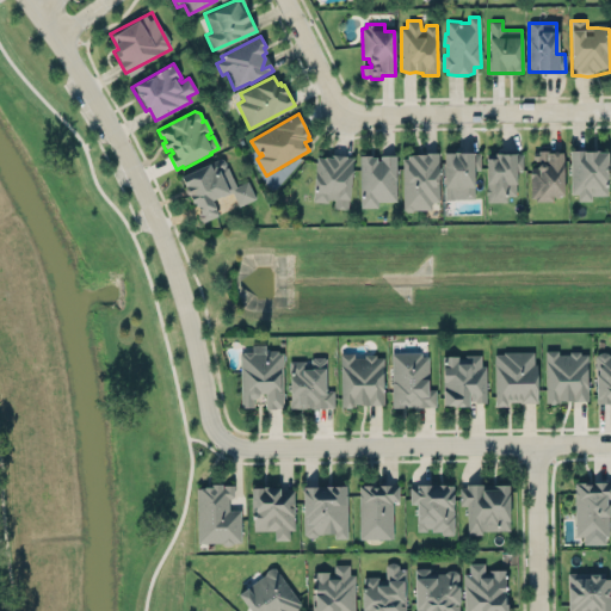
[(534,152),(538,153),(538,150),(548,150),(548,154),(563,154),(563,198),(554,198),(554,201),(536,202),(536,199),(531,198),(530,167),(534,167),(534,152)]
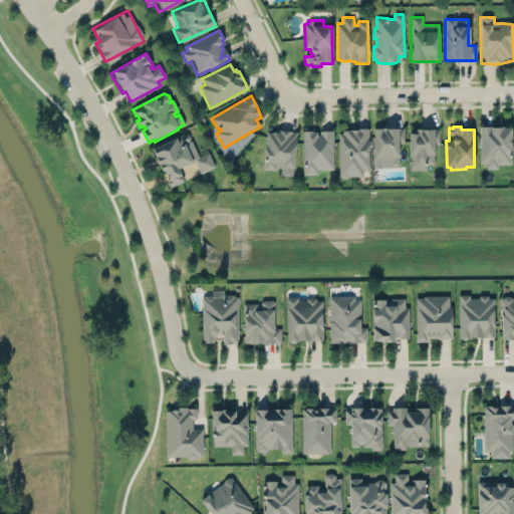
[(511,166),(511,131),(504,132),(504,129),(501,130),(498,129),(480,127),(480,164),(486,164),(486,170),(498,170),(498,165),(511,166)]
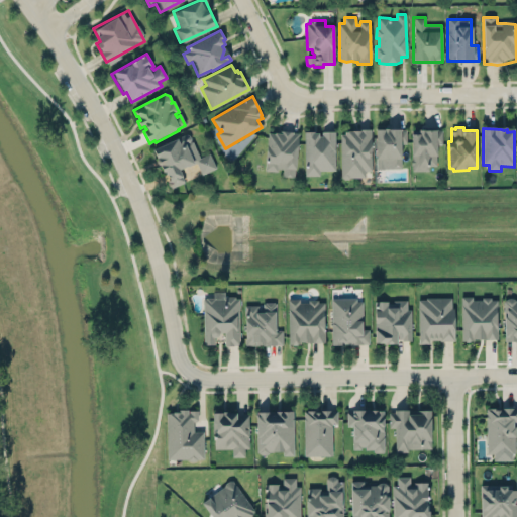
[(340,134),(341,178),(342,178),(344,179),(348,179),(350,178),(365,177),(365,171),(372,171),(371,129),(359,129),(359,131),(345,131),(345,134),(340,134)]
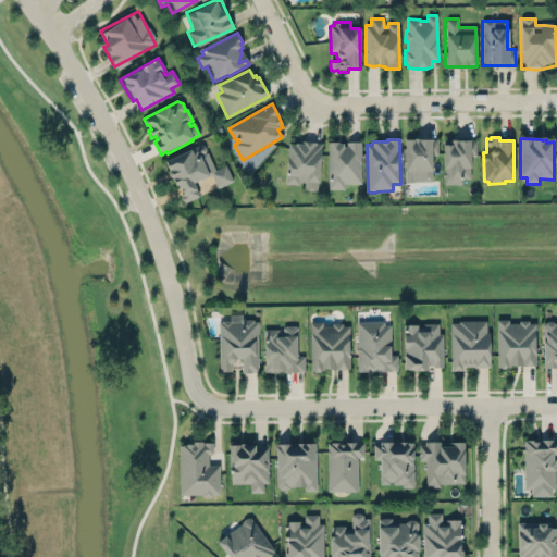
[(433,182),(432,157),(438,157),(438,139),(405,140),(405,177),(413,177),(415,175),(421,175),(421,182),(433,182)]
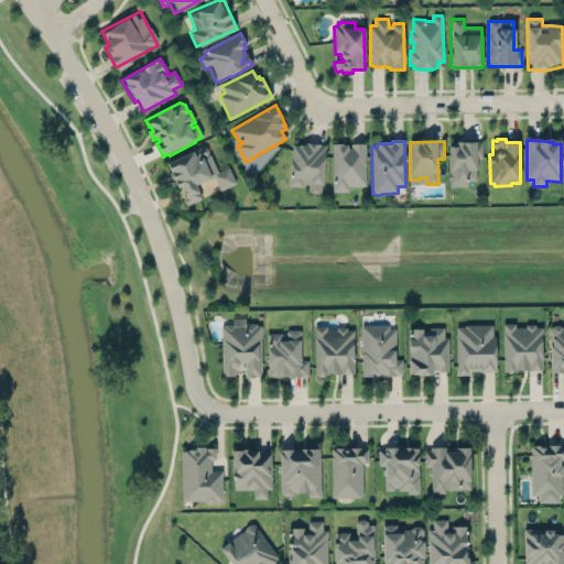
[(325,144),(291,142),(289,184),(307,185),(307,192),(322,192),(325,144)]
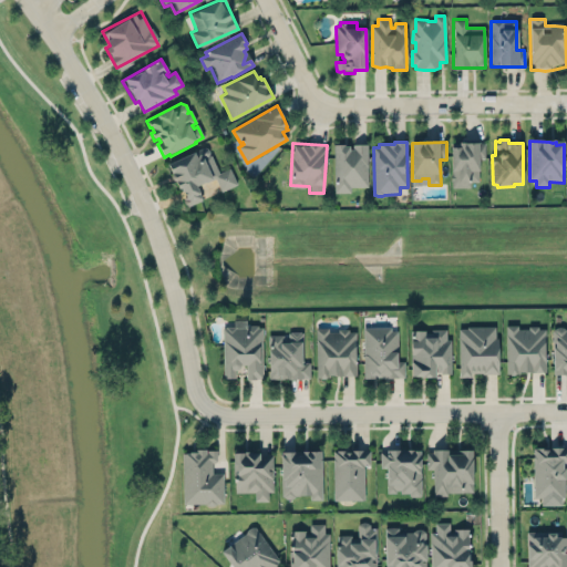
[(452,143),(451,186),(470,187),(470,182),(478,182),(480,157),(485,158),(485,143),(452,143)]
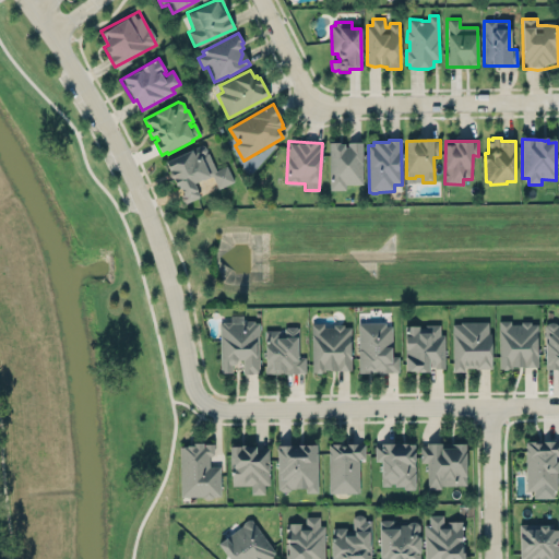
[(329,142),(330,189),(346,189),(346,185),(363,185),(363,142),(329,142)]
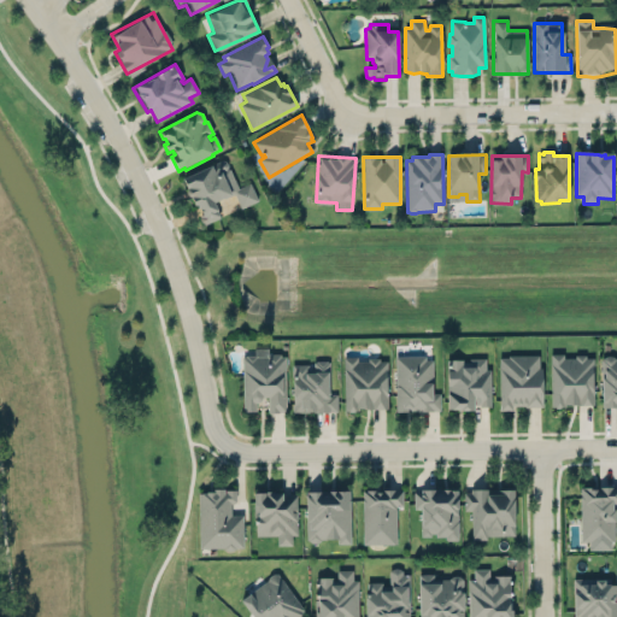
[(182,181),(210,168),(209,166),(222,160),(225,162),(228,166),(227,170),(229,169),(239,189),(250,184),(258,201),(241,210),(234,195),(213,204),(219,218),(205,224),(197,206),(194,207),(191,199),(188,199),(187,197),(186,194),(187,191),(182,181)]
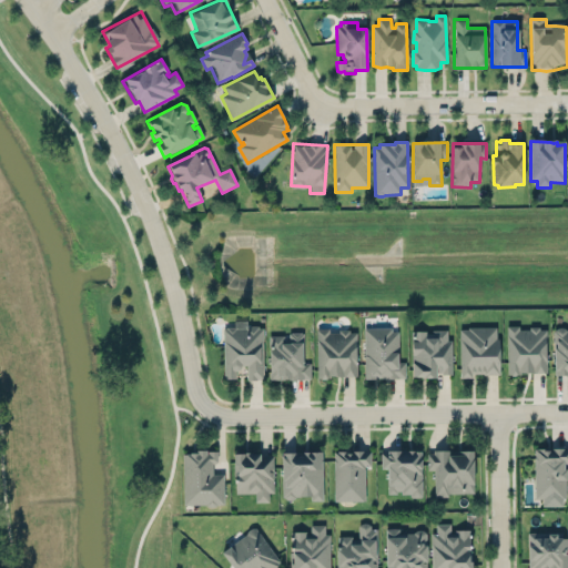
[(548,371),(547,325),(539,325),(539,322),(530,322),(530,325),(519,325),(519,323),(508,323),(509,371),(548,371)]
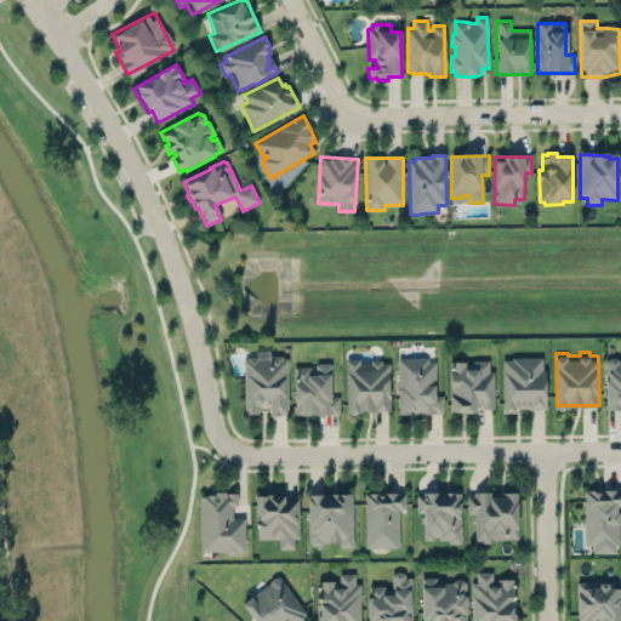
[(620,408),(607,408),(607,358),(609,354),(616,353),(620,357),(620,408)]
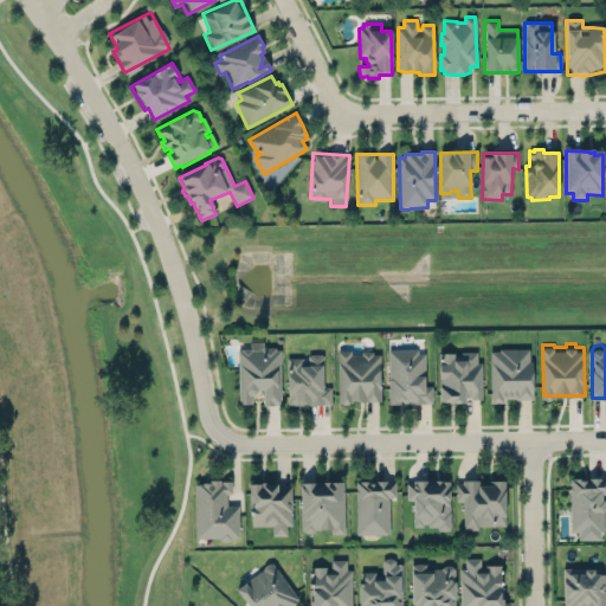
[(237,347),(238,403),(252,403),(252,393),(258,387),(263,386),(263,403),(282,403),(281,346),(237,347)]
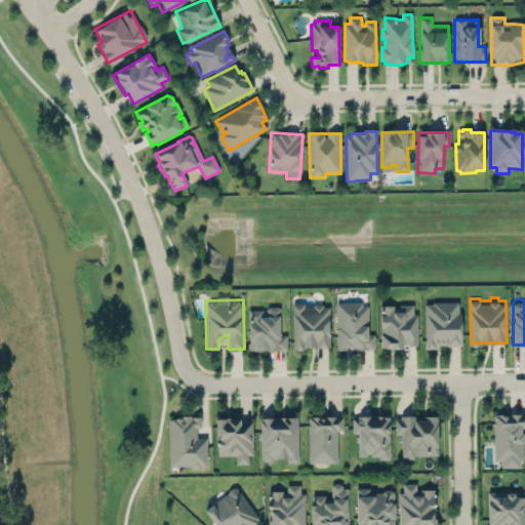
[(461,342),(461,311),(458,311),(458,299),(423,299),(423,348),(436,348),(436,342),(461,342)]
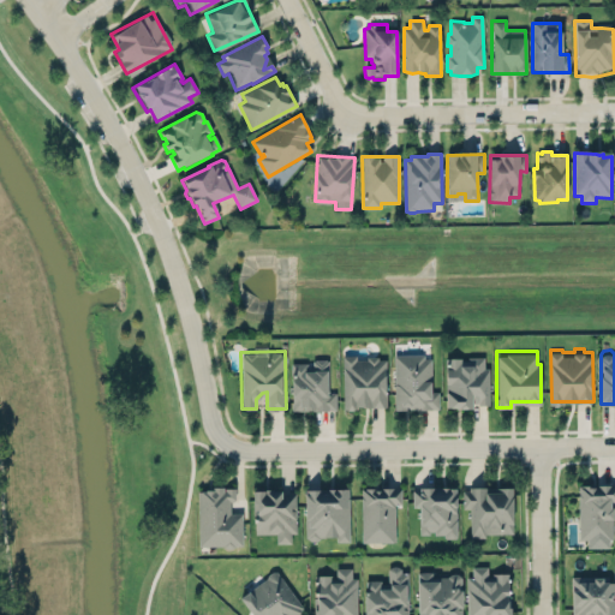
[(344,352),(356,353),(356,358),(368,358),(368,353),(378,353),(378,357),(387,357),(387,405),(344,405),(344,352)]
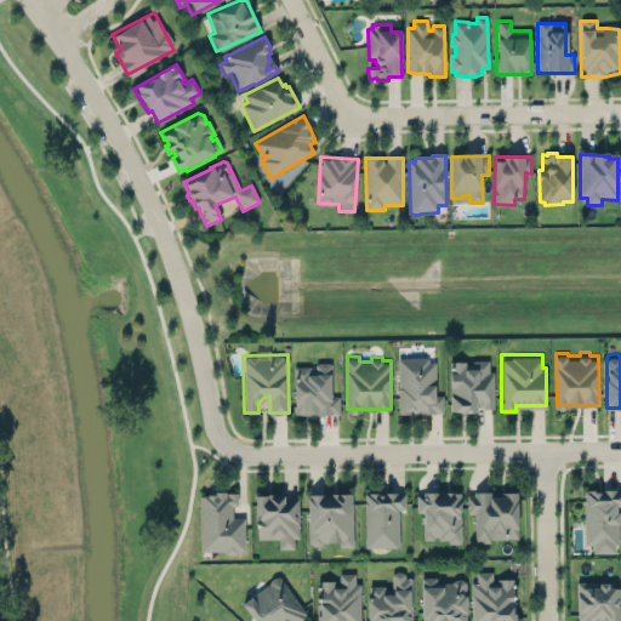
[(397,355),(429,355),(429,358),(437,358),(437,393),(443,393),(444,412),(398,412),(397,355)]
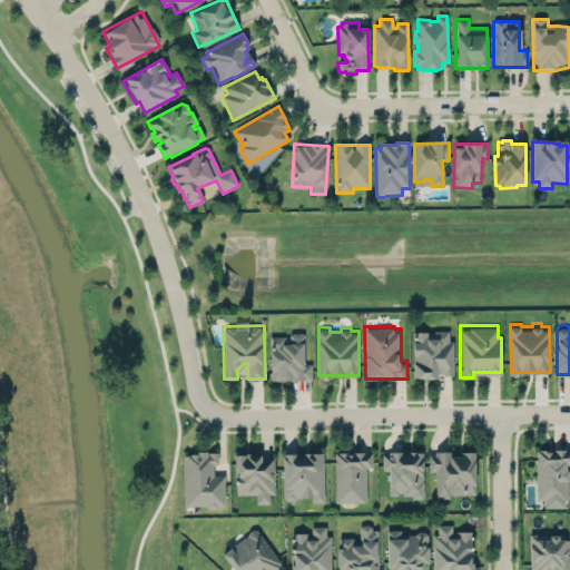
[(454,373),(453,338),(450,338),(449,328),(434,328),(434,332),(426,332),(426,327),(413,328),(413,374),(454,373)]
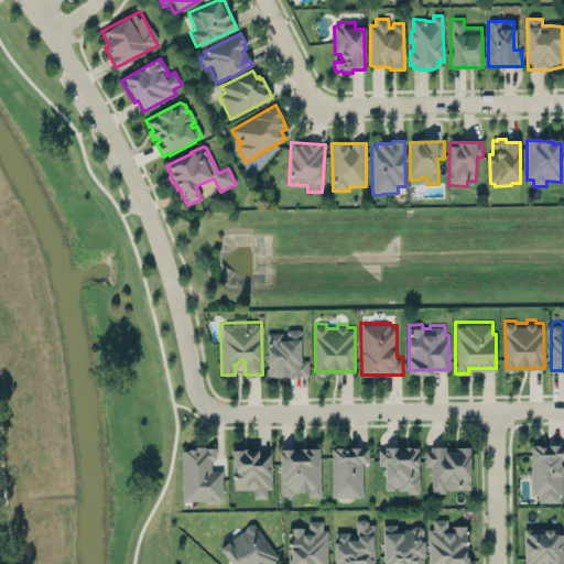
[(267,329),(267,373),(308,373),(308,357),(302,357),(302,326),(290,325),(286,327),(286,329),(267,329)]
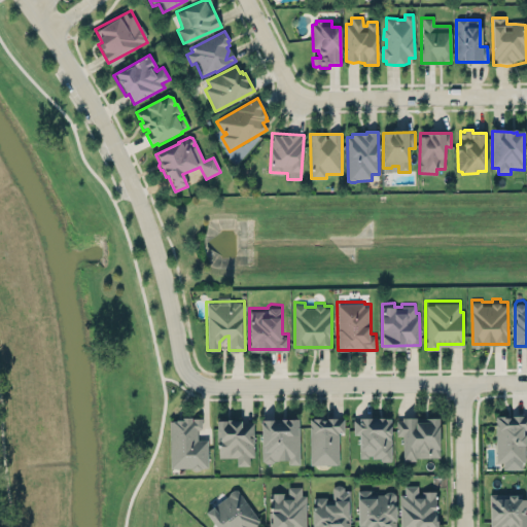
[(201,433),(210,433),(209,468),(167,466),(169,417),(175,415),(181,415),(186,412),(202,412),(201,433)]
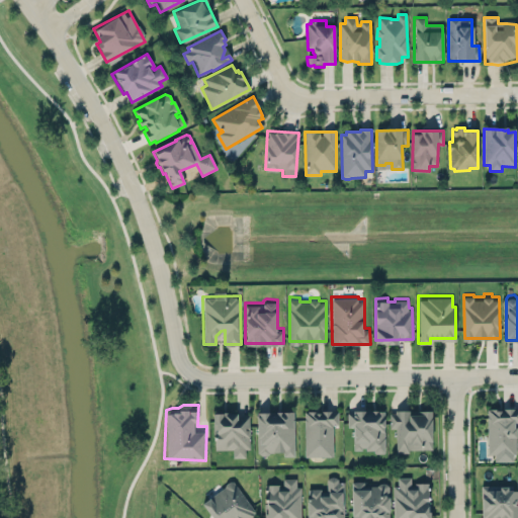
[(214,447),(234,446),(234,454),(245,454),(245,446),(250,445),(249,412),(237,412),(237,408),(227,408),(225,406),(223,407),(218,405),(212,408),(213,418),(216,417),(216,427),(214,427),(214,447)]
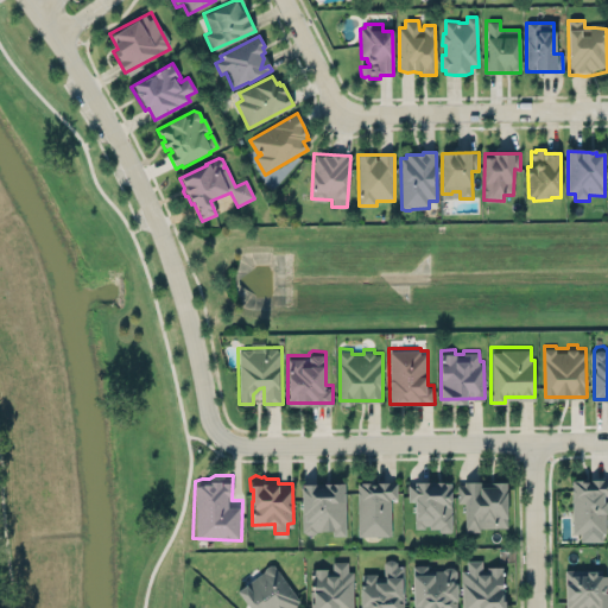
[(303,477),(309,476),(316,477),(324,479),(330,475),(333,476),(337,475),(346,479),(346,532),(334,533),(334,527),(316,527),(315,532),(305,532),(303,527),(301,482),(306,481),(303,477)]
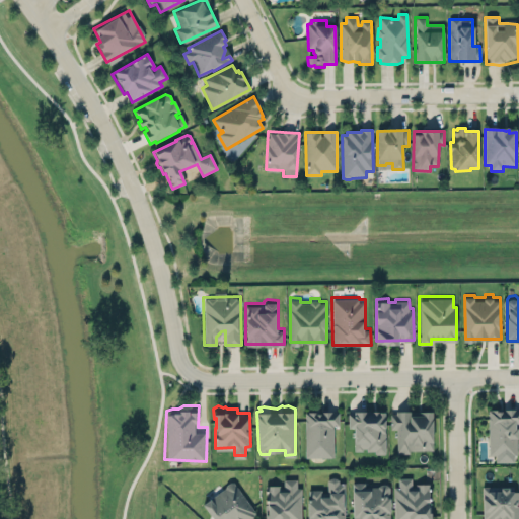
[(391,413),(397,413),(397,409),(404,405),(411,408),(422,408),(428,405),(433,408),(433,449),(411,449),(411,453),(396,453),(396,427),(391,427),(391,413)]
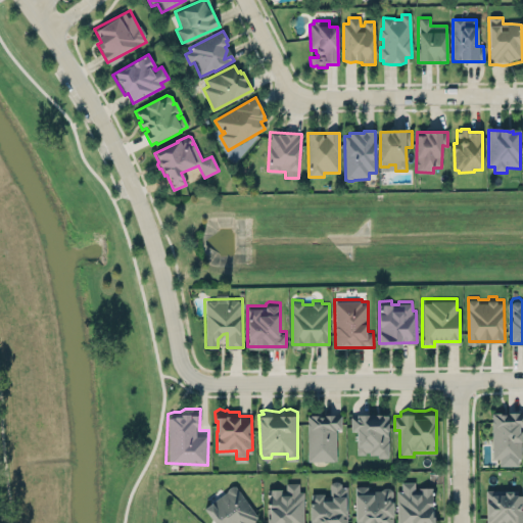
[(492,411),(492,418),(491,418),(492,456),(521,456),(521,437),(521,428),(521,424),(522,424),(522,410),(520,410),(510,410),(510,412),(507,412),(507,411),(492,411)]
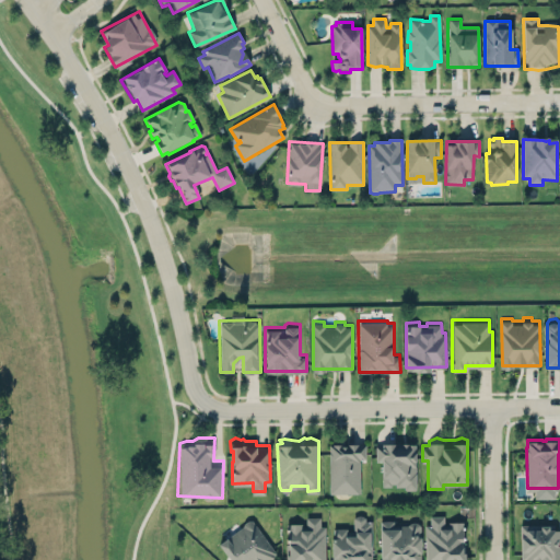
[(375,444),(375,459),(382,459),(382,485),(391,483),(391,481),(396,481),(396,483),(405,483),(405,487),(406,487),(416,487),(415,441),(401,441),(401,442),(394,442),(394,440),(382,441),(382,443),(382,444),(375,444)]
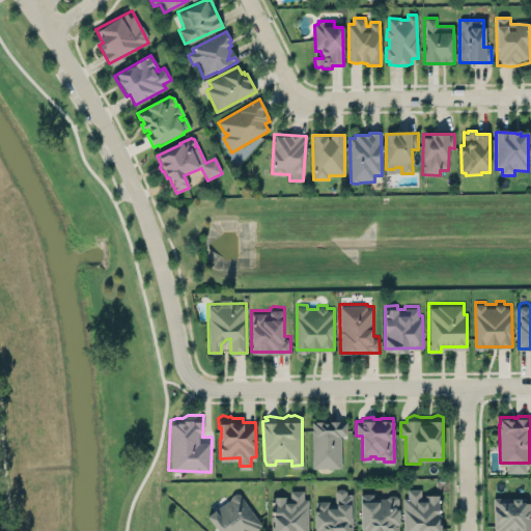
[(312,418),(312,466),(342,466),(342,434),(347,434),(347,418),(312,418)]
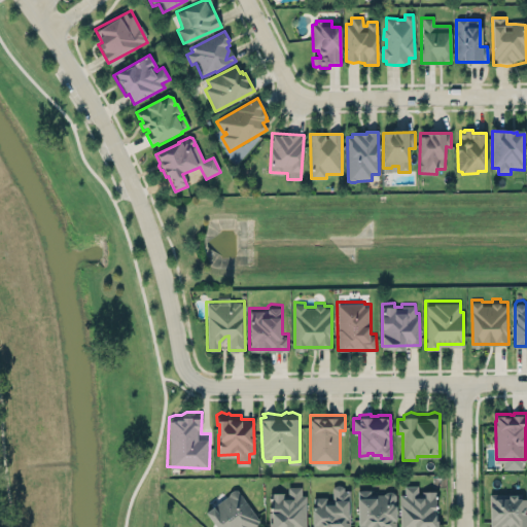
[(268,526),(268,519),(271,518),(270,491),(276,488),(280,490),(287,490),(286,484),(301,483),(301,492),(306,492),(306,526),(268,526)]
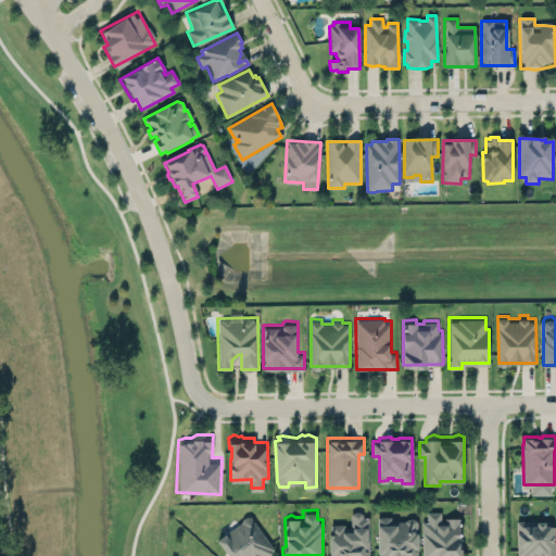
[(421,555),(421,519),(427,520),(427,510),(441,510),(441,520),(445,520),(445,516),(452,515),(460,516),(460,518),(459,518),(458,522),(459,522),(460,536),(462,536),(462,555),(454,555),(421,555)]
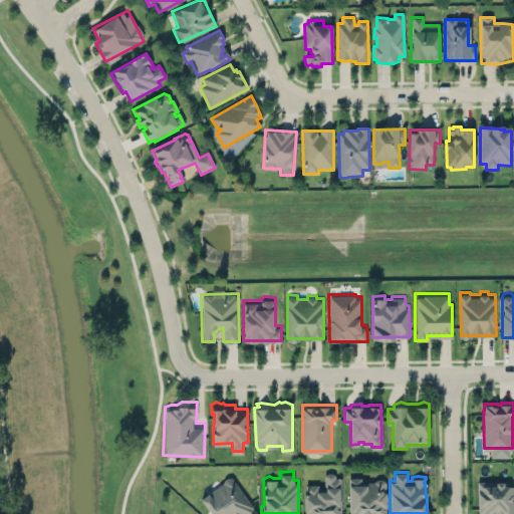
[(340,513),(340,475),(324,475),(324,486),(304,486),(304,513),(340,513)]
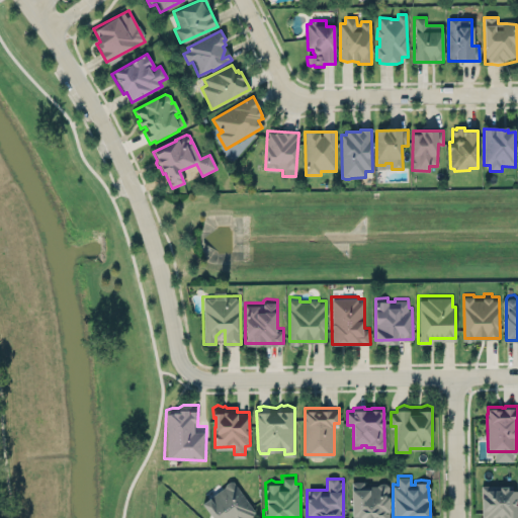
[(214,517),(201,500),(209,494),(210,496),(225,486),(226,484),(228,481),(233,480),(256,511),(248,517),(249,517),(214,517)]
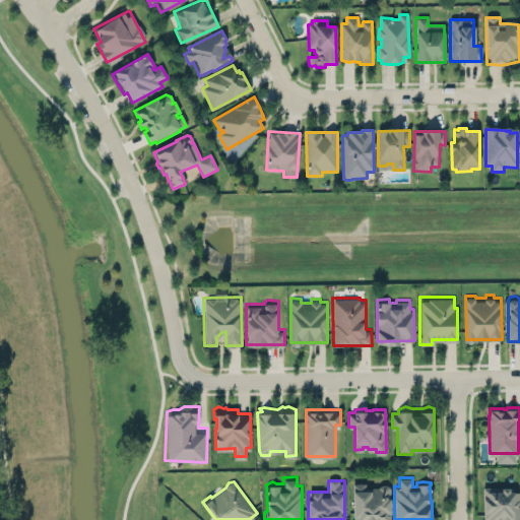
[(354,519),(354,514),(353,514),(353,481),(366,481),(366,486),(379,485),(381,483),(384,482),(387,483),(389,484),(390,509),(389,509),(390,519),(373,519),(373,518),(367,519),(354,519)]
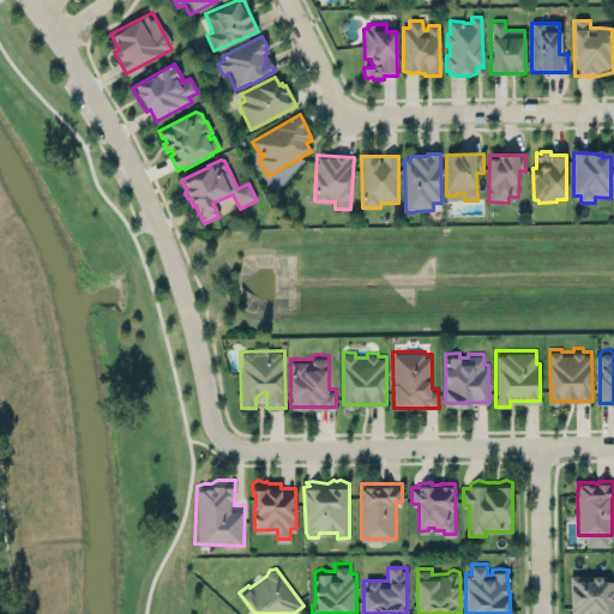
[(613,578),(608,576),(608,575),(602,576),(602,571),(593,571),(593,576),(581,576),(581,573),(571,572),(571,611),(577,611),(577,612),(579,612),(579,613),(584,613),(589,612),(594,613),(601,613),(601,612),(613,612),(613,578)]
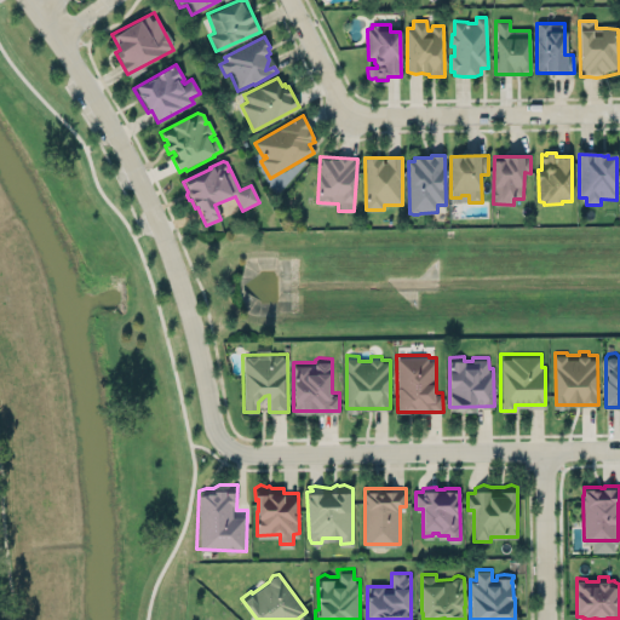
All buildings are outlined.
